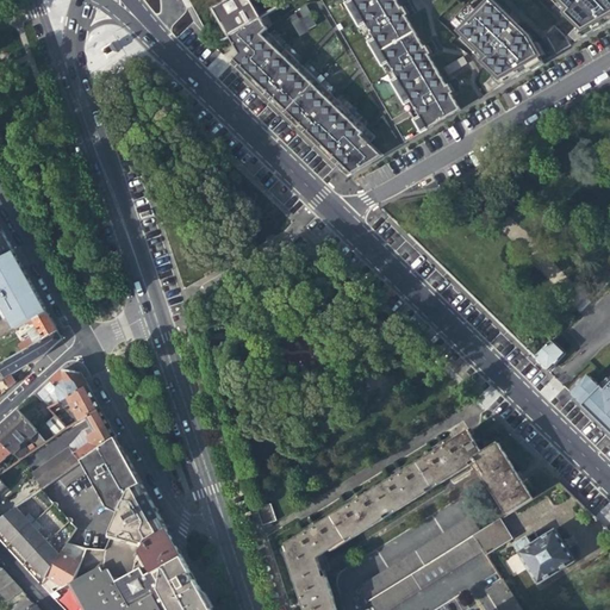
[(215,14),(226,36),(228,36),(259,17),(250,1),(251,0),(225,0),(211,8),(215,14)]
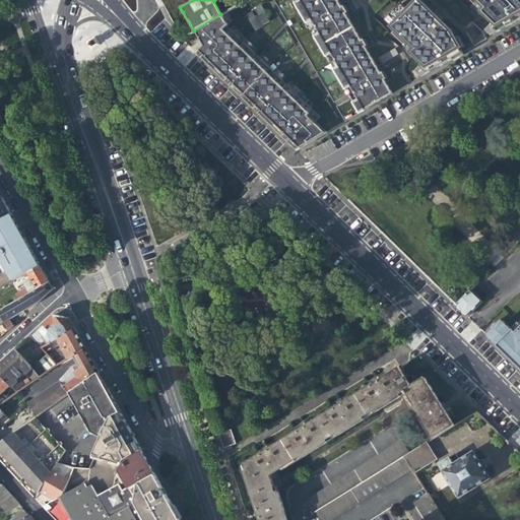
[(352,102),(359,112),(391,93),(386,84),(383,79),(385,78),(384,74),(381,71),(379,72),(370,56),(365,46),(366,45),(364,41),(362,38),(360,39),(344,12),(347,11),(344,7),(343,4),(340,5),(337,0),(299,0),(296,2),(307,21),(311,18),(319,33),(315,36),(326,54),(330,52),(338,66),(334,68),(344,87),(349,85),(356,99),(352,102)]
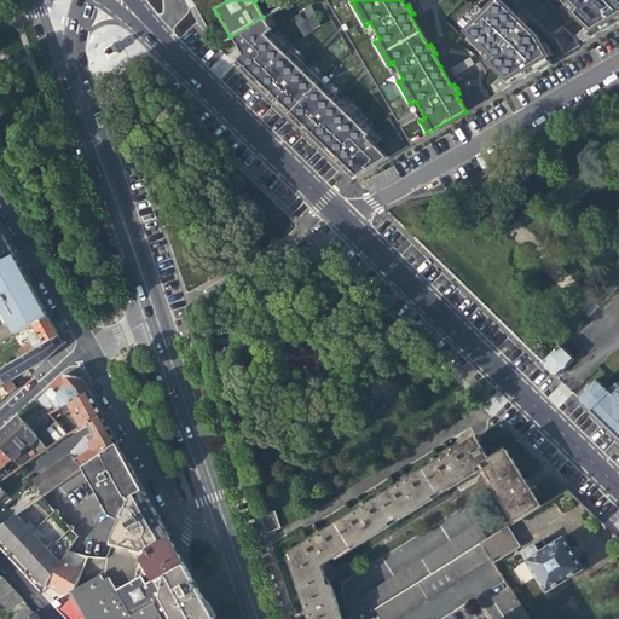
[(514,17),(497,0),(496,0),(486,11),(476,3),(462,17),(472,25),(467,30),(470,34),(485,48),(503,74),(498,77),(504,86),(505,87),(538,69),(549,62),(548,58),(541,46),(534,36),(522,24),(526,21),(518,13),(514,17)]
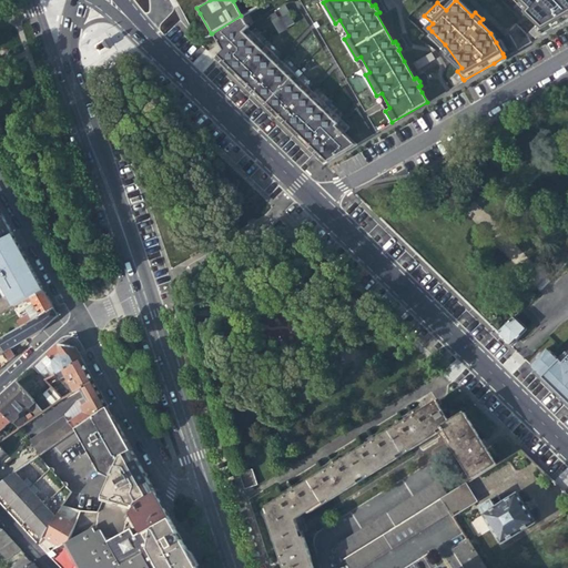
[(567,0),(520,0),(518,3),(536,22),(538,23),(534,28),(539,36),(564,22),(567,19),(567,0)]
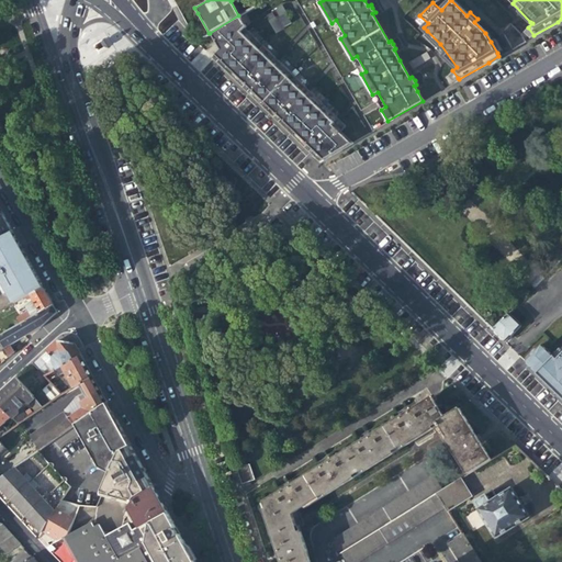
[(276,15),(270,19),(277,30),(283,25),(279,18),(287,13),(282,6),(272,11),(276,15)]
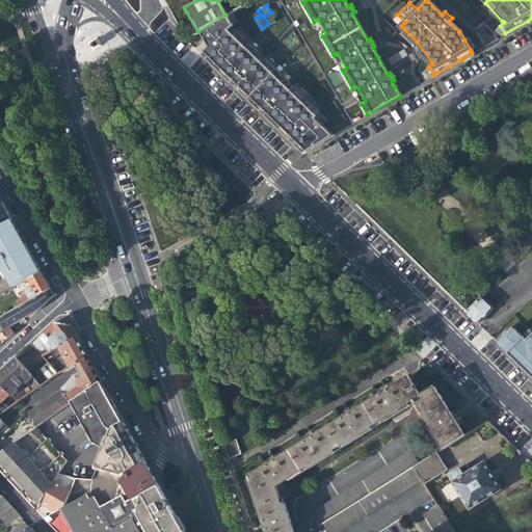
[(271,12),(264,17),(268,24),(275,21),(271,12)]
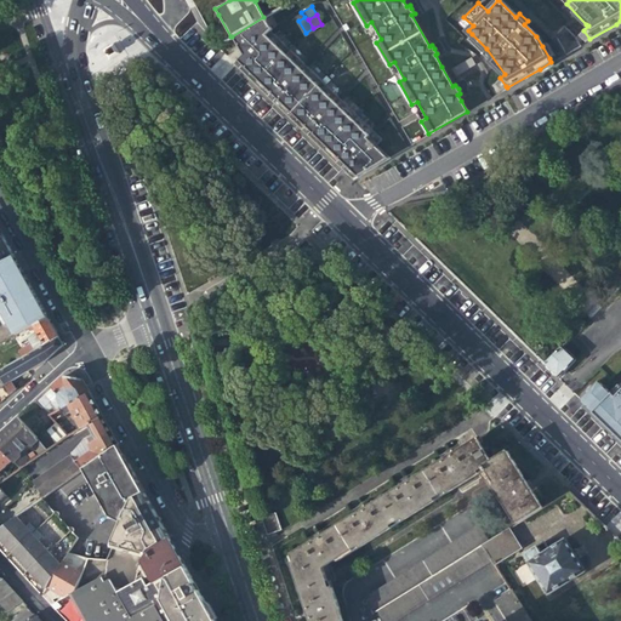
[(374,144),(380,138),(340,98),(335,103),(331,101),(337,96),(306,64),(302,68),(300,66),(303,62),(273,32),(269,35),(266,33),(269,29),(271,28),(266,16),(263,17),(232,36),(235,43),(244,33),(255,44),(243,55),(233,63),(235,66),(239,68),(241,64),(271,92),(267,96),(269,98),(273,102),(275,98),(305,126),(301,130),(305,132),(307,135),(311,131),(339,159),(336,160),(335,161),(352,178),(376,164),(369,149),(374,144)]
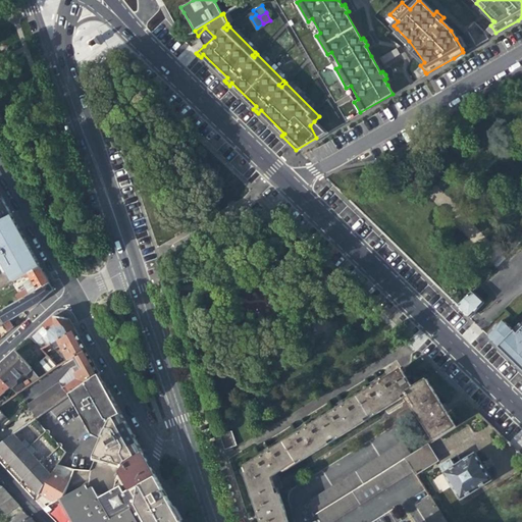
[(386,18),(394,25),(398,21),(389,14),(386,18)]
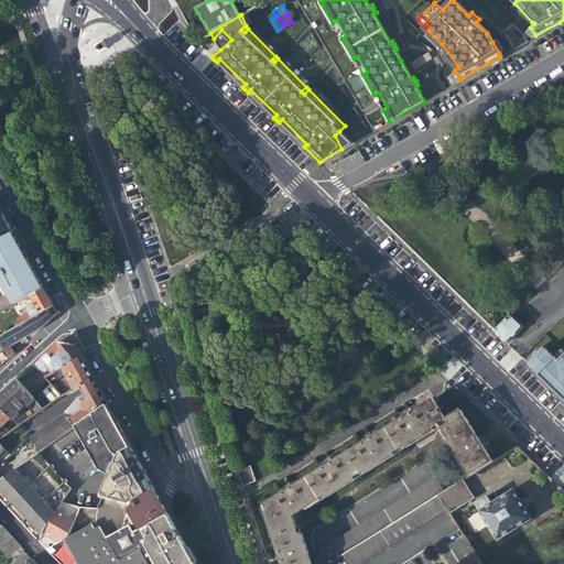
[(333,23),(342,39),(346,35),(337,20),(333,23)]
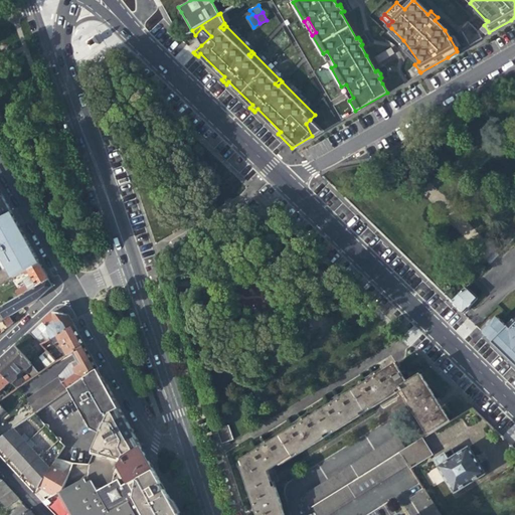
[(486,34),(489,32),(484,25),(481,29),(486,34)]
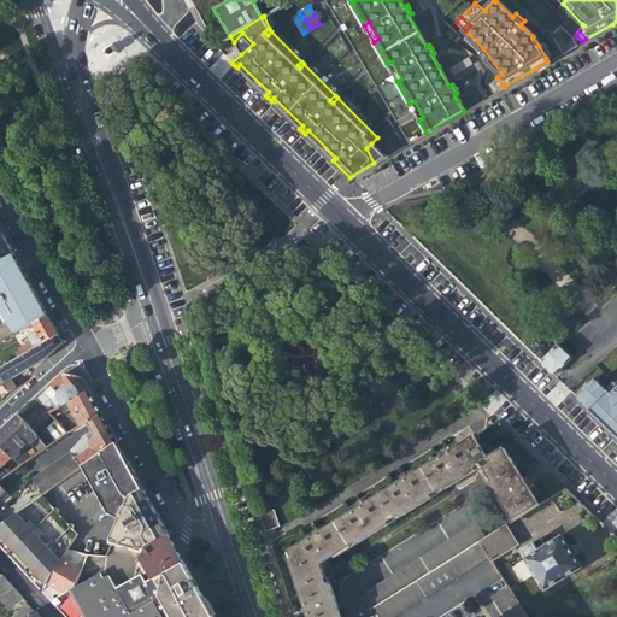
[(242,33),(234,42),(241,54),(253,43),(242,33)]
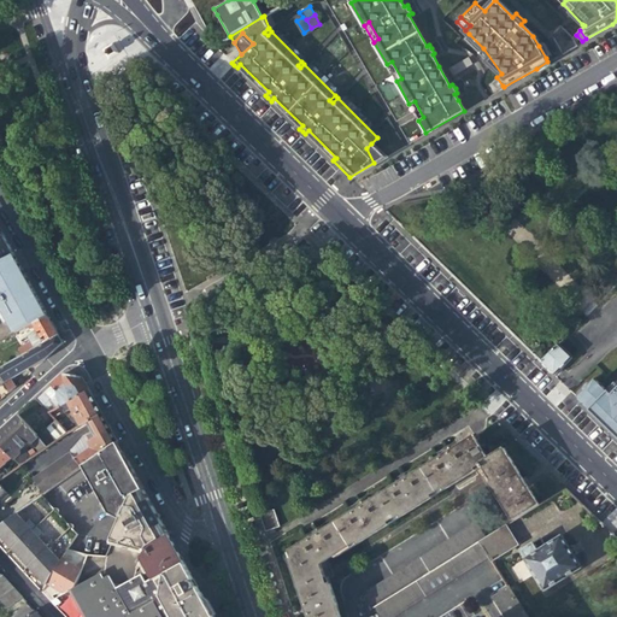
[(480,52),(483,48),(469,34),(465,39),(480,52)]
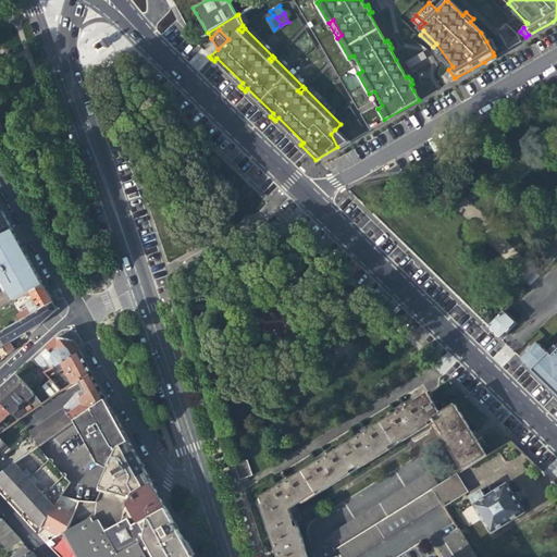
[(209,41),(203,35),(193,40),(199,47),(209,41)]
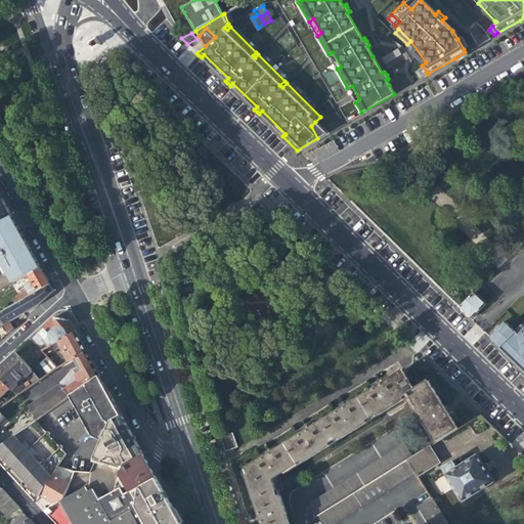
[(457,39),(464,49),(468,46),(462,36),(457,39)]
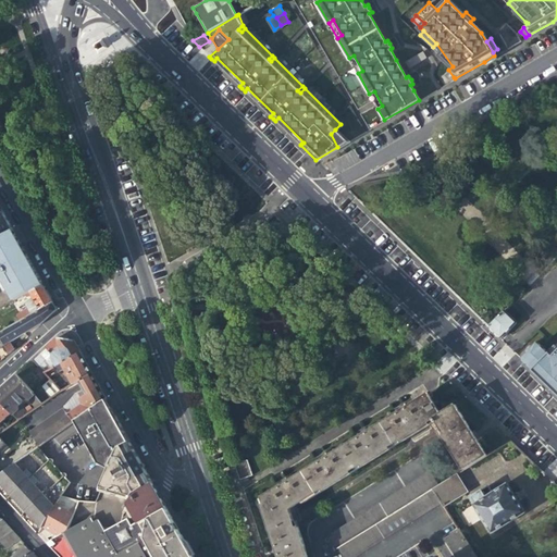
[(405,61),(408,66),(425,57),(422,50),(405,61)]
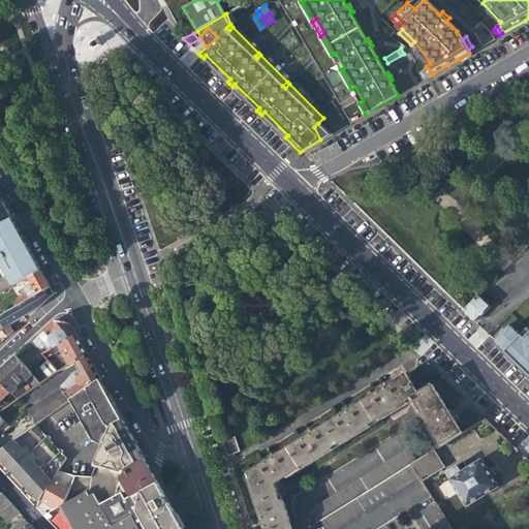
[(332,55),(340,69),(344,67),(336,53),(332,55)]
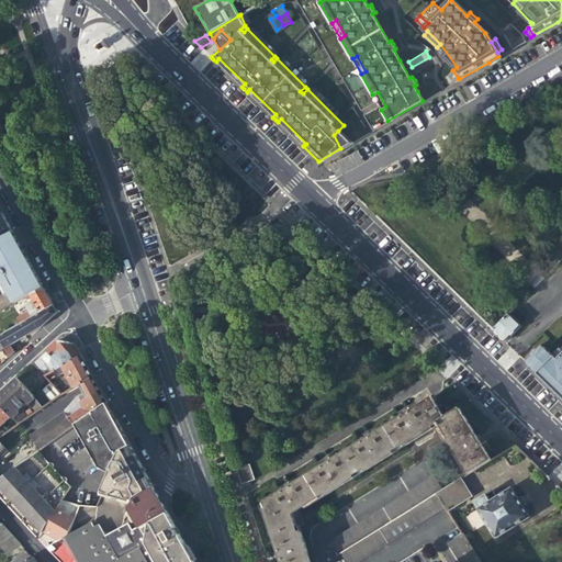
[(501,58),(498,56),(489,63),(490,65),(494,62),(501,58)]
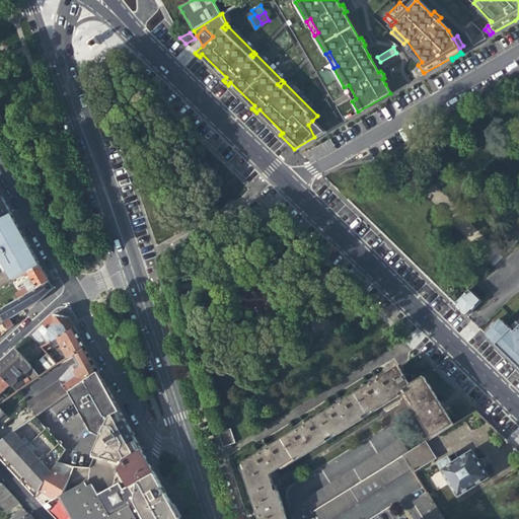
[(419,76),(423,72),(418,65),(414,70),(419,76)]
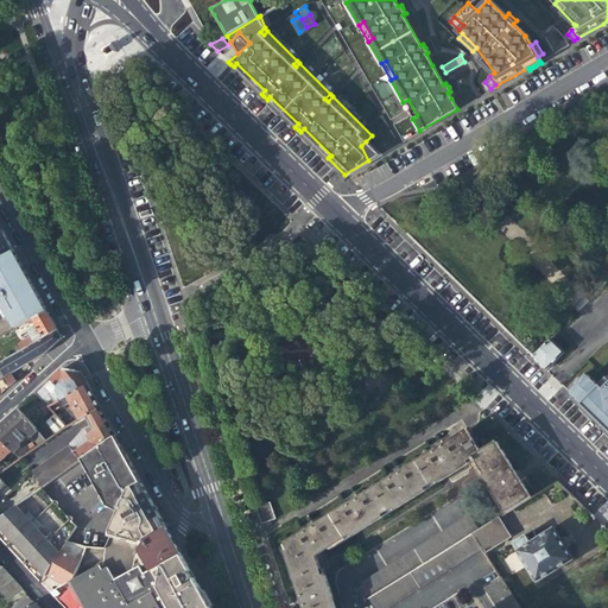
[(361,146),(368,160),(379,153),(366,141),(361,146)]
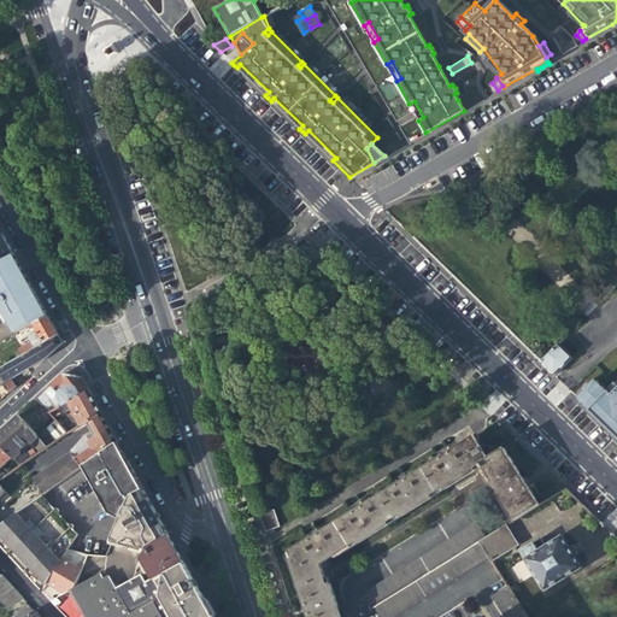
[(6,244),(3,238),(0,239),(0,260),(12,254),(6,244)]
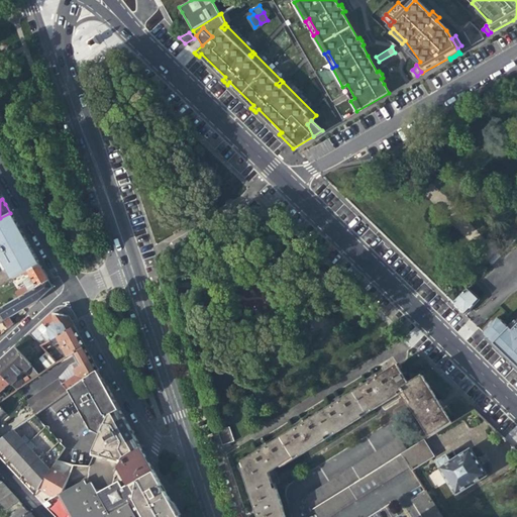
[(0,263),(3,262),(13,281),(20,276),(27,273),(39,266),(36,261),(23,236),(17,226),(0,235),(0,263)]
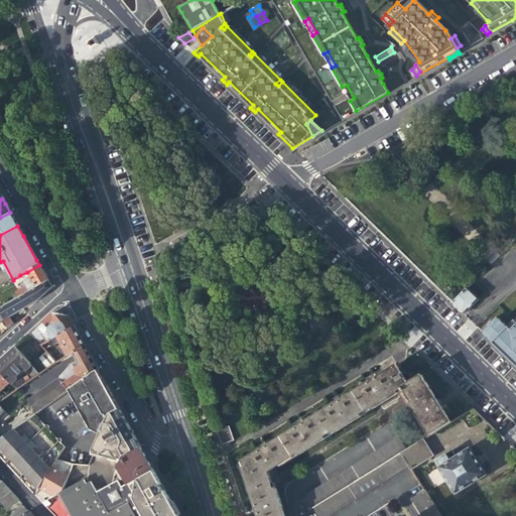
[(29,276),(23,280),(26,285),(20,288),(23,294),(48,280),(43,271),(39,265),(27,272),(29,276)]
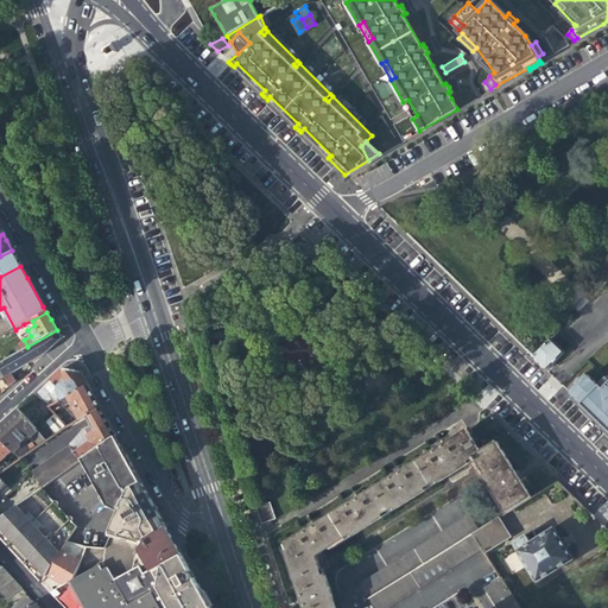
[(24,324),(27,330),(35,325),(32,321),(24,324)]
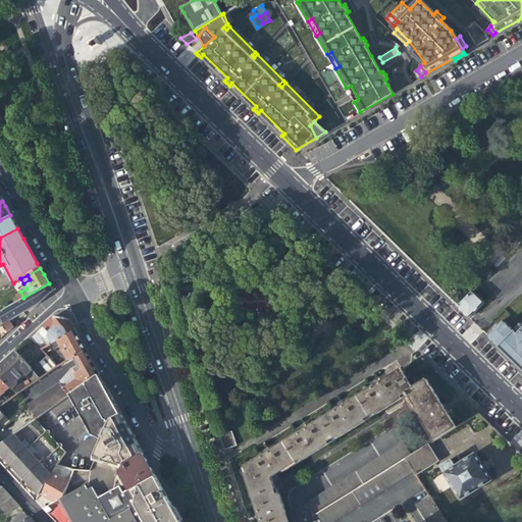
[(23,313),(38,305),(53,291),(49,283),(23,298),(0,311),(0,317),(3,324),(8,331),(13,326),(10,320),(23,313)]
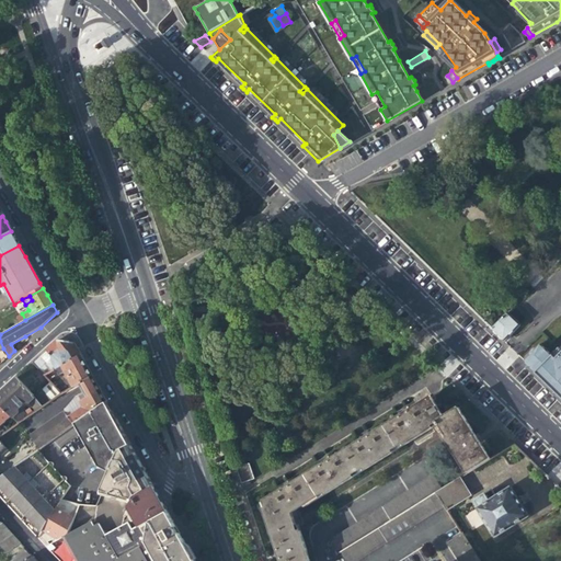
[(521,323),(508,311),(491,330),(503,342),(521,323)]
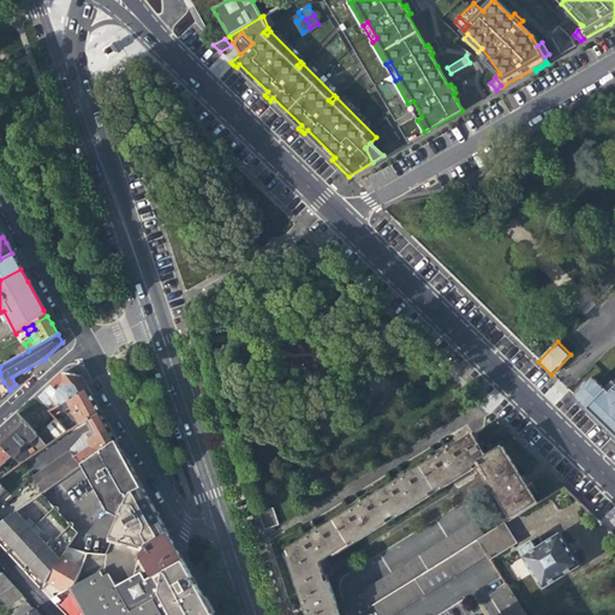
[(57,398),(61,405),(88,389),(81,376),(75,376),(63,374),(51,386),(55,392),(57,398)]
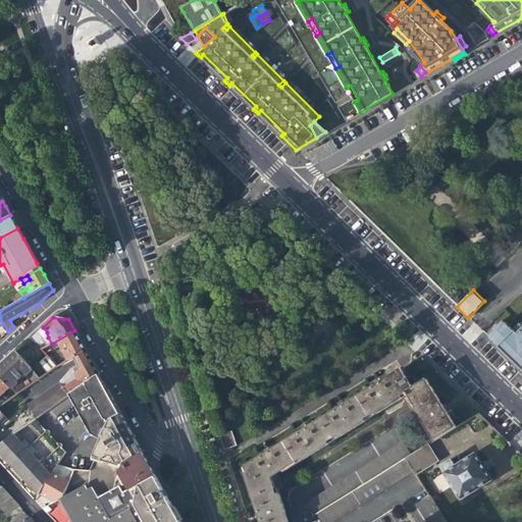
[(487,336),(521,370),(521,326),(519,324),(513,330),(503,320),(487,336)]
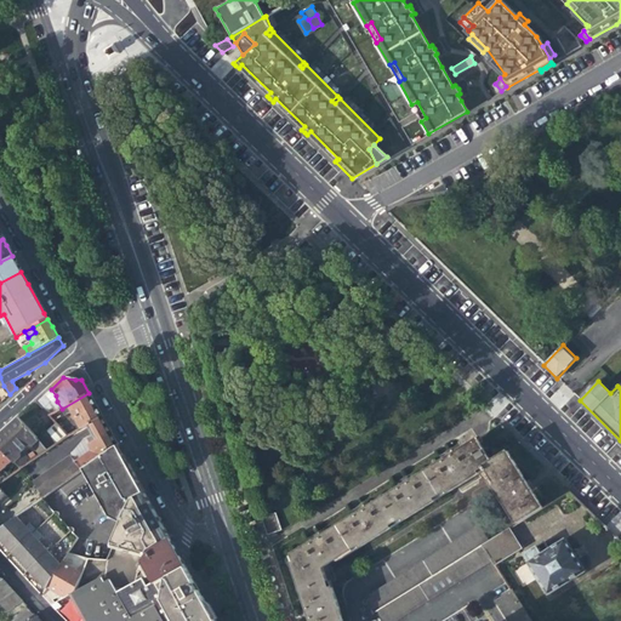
[(51,389),(44,396),(57,411),(62,409),(57,402),(56,396),(51,389)]
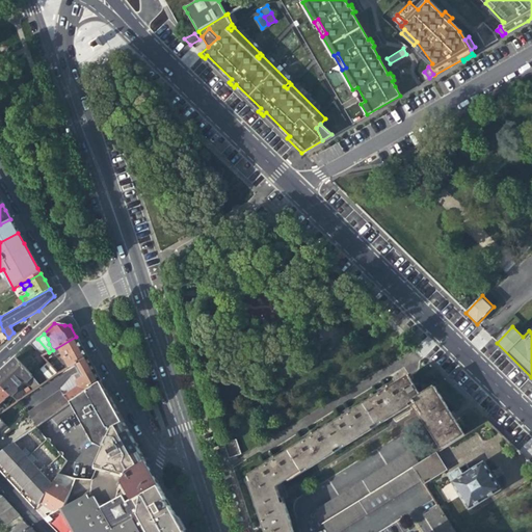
[(69,368),(75,365),(87,357),(76,337),(53,350),(56,355),(60,353),(69,368)]
